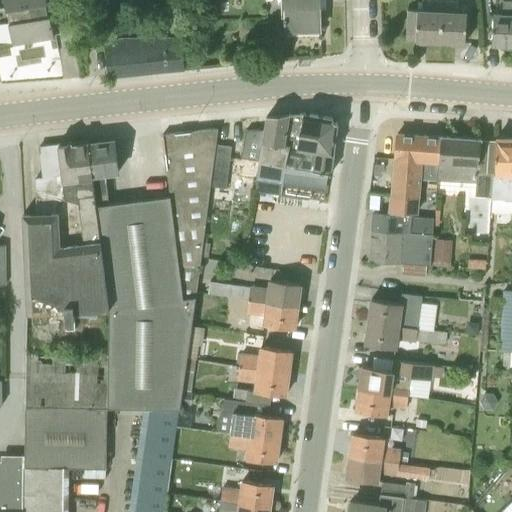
[(48,14),(46,2),(48,1),(47,0),(4,0),(13,44),(54,36),(50,14),(48,14)]
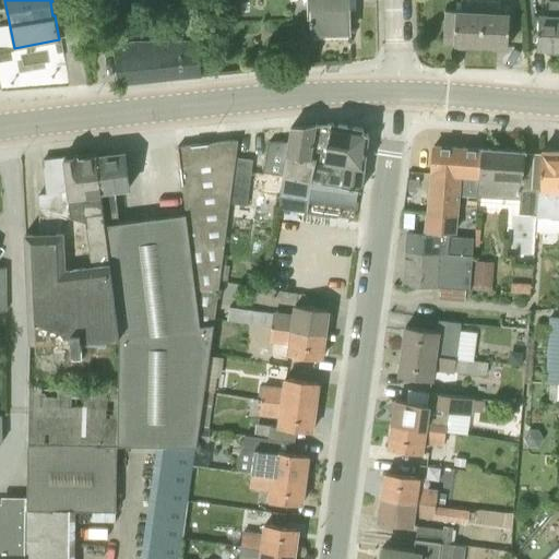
[(349,33),(348,0),(311,0),(312,34),(349,33)]
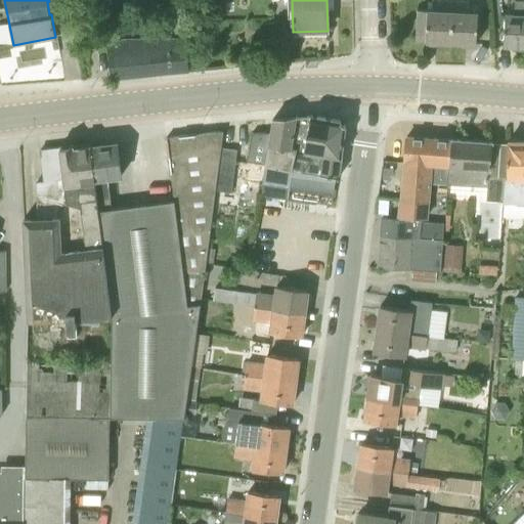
[(417,41),(451,43),(453,0),(449,0),(432,0),(432,10),(418,9),(417,41)]
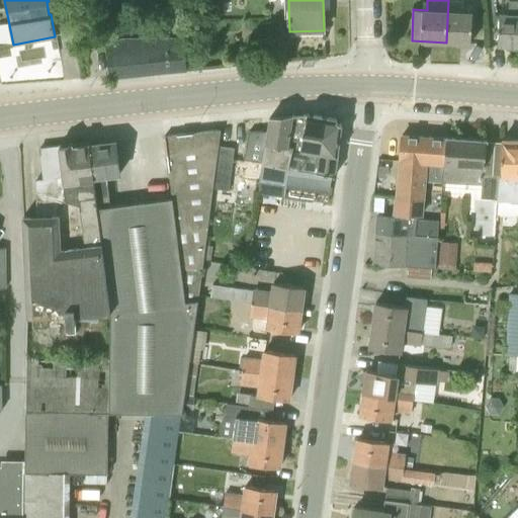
[(448,0),(446,42),(470,44),(472,12),(468,12),(468,1),(448,0)]
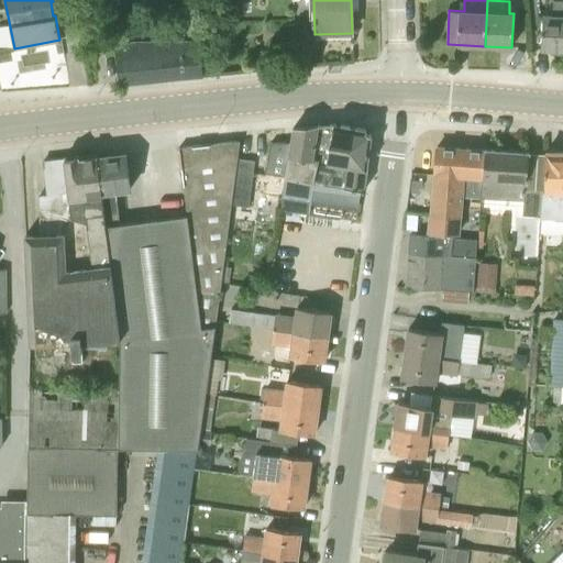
[(540,48),(562,50),(562,0),(553,0),(552,15),(539,14),(538,32),(541,32),(540,48)]
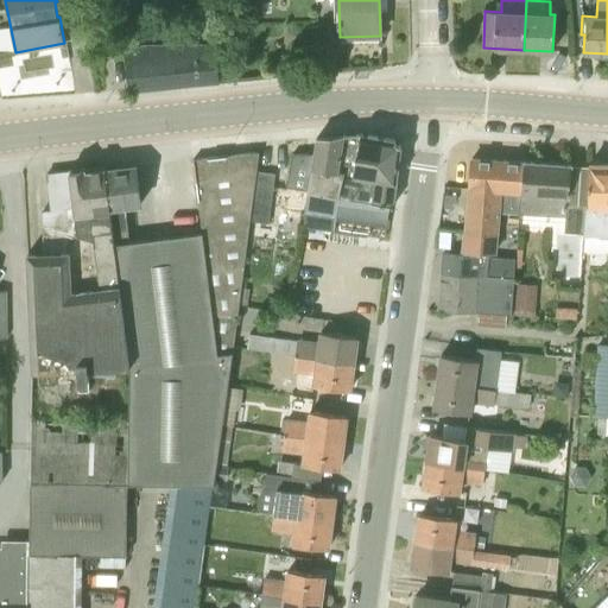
[(130,90),(221,81),(217,44),(213,7),(191,8),(194,45),(149,45),(125,50),(130,90)]
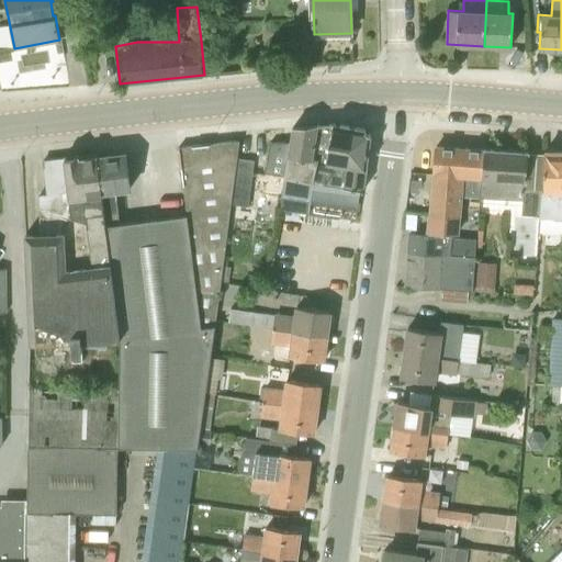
[(318,158),(313,182),(363,189),(371,134),(364,128),(334,123),(317,125),(313,158),(318,158)]
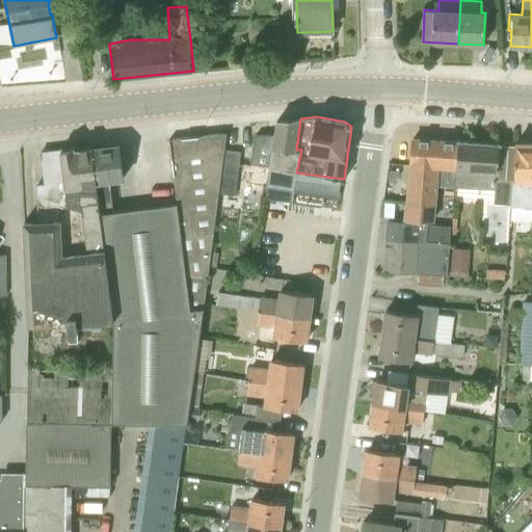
[(266,186),(270,167),(296,173),(301,150),(296,150),(300,118),(277,121),(270,157),(256,155),(250,184),(263,186),(266,186)]
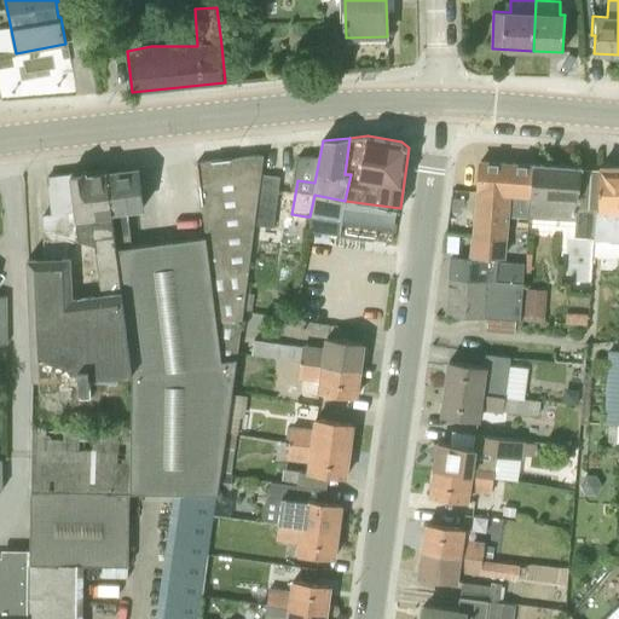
[(220,472),(226,433),(231,394),(237,358),(254,225),(261,174),(264,155),(197,162),(206,236),(132,246),(116,248),(131,374),(129,429),(129,492),(180,493),(217,493),(218,487),(220,473),(220,472)]
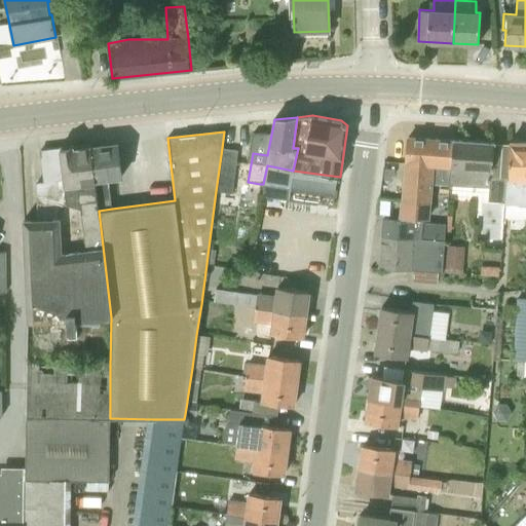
[(408,138),(406,161),(434,163),(433,180),(450,181),(451,165),(453,140),(408,138)]
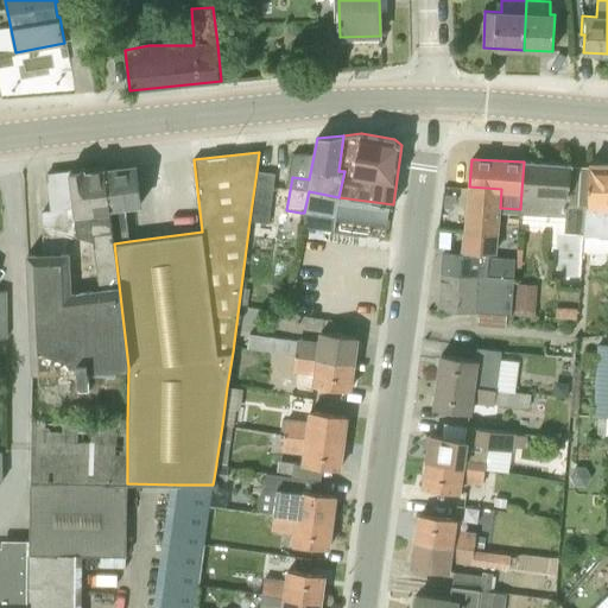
[(571,165),(524,162),(521,191),(520,209),(520,214),(565,216),(564,233),(583,234),(586,204),(569,203),(571,165)]
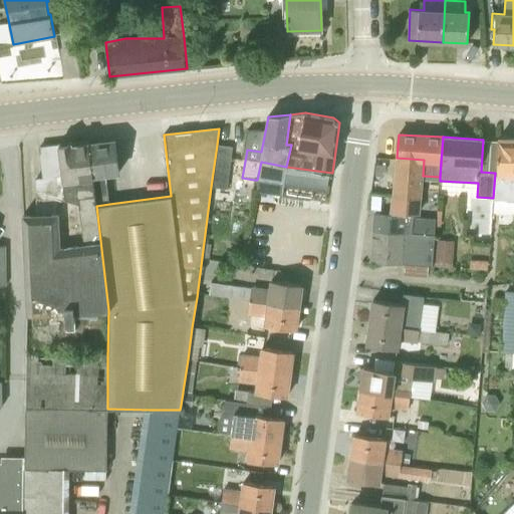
[(496,174),(495,173),(493,198),(492,216),(503,217),(504,213),(513,213),(513,138),(498,138),(498,174),(496,174)]
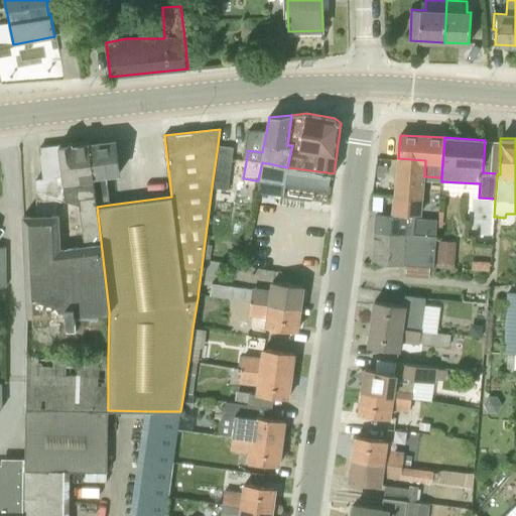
[(97,207),(110,205),(107,182),(106,182),(105,174),(120,172),(115,140),(89,143),(97,207)]
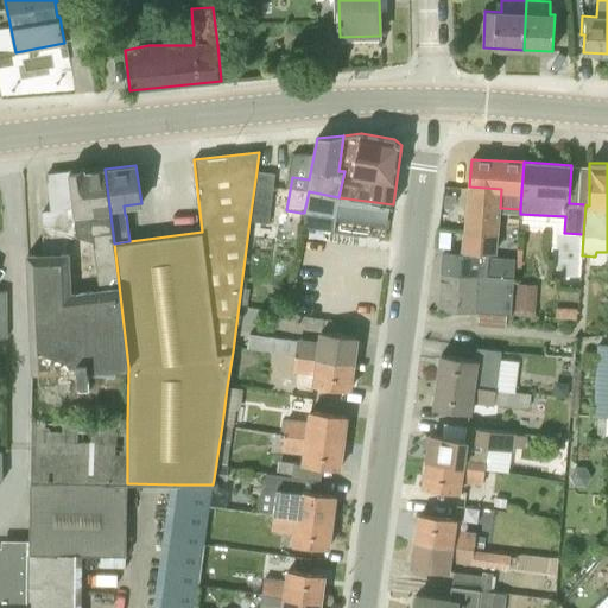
[(114,244),(105,169),(105,166),(46,175),(52,211),(42,211),(43,253),(27,253),(31,329),(32,369),(75,368),(76,392),(89,392),(89,367),(94,367),(94,377),(116,377),(116,367),(128,367),(114,244)]
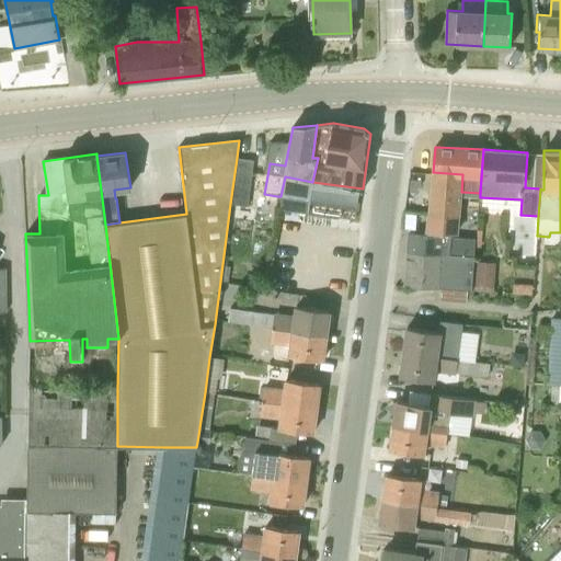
[(254,160),(237,158),(230,204),(248,206),(254,160)]
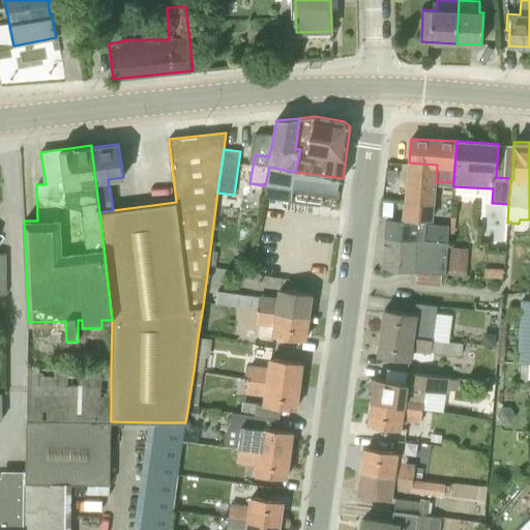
[(436,181),(437,165),(409,163),(406,200),(434,203),(436,181)]
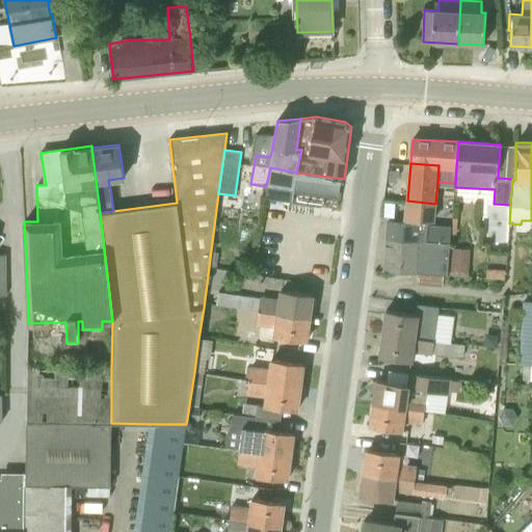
[(293,190),(296,173),(270,167),(266,186),(293,190)]
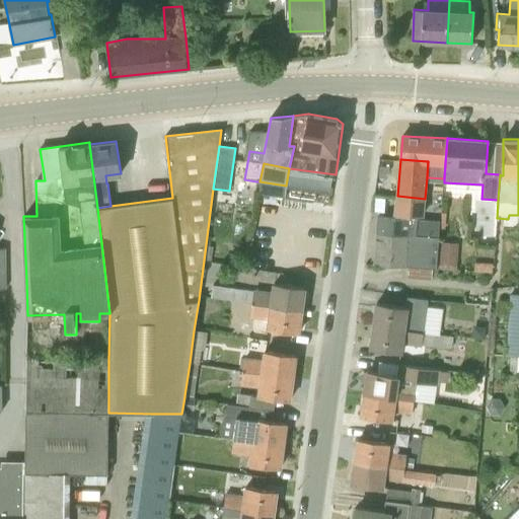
[(379,176),(383,176),(388,172),(389,166),(379,166),(379,176)]
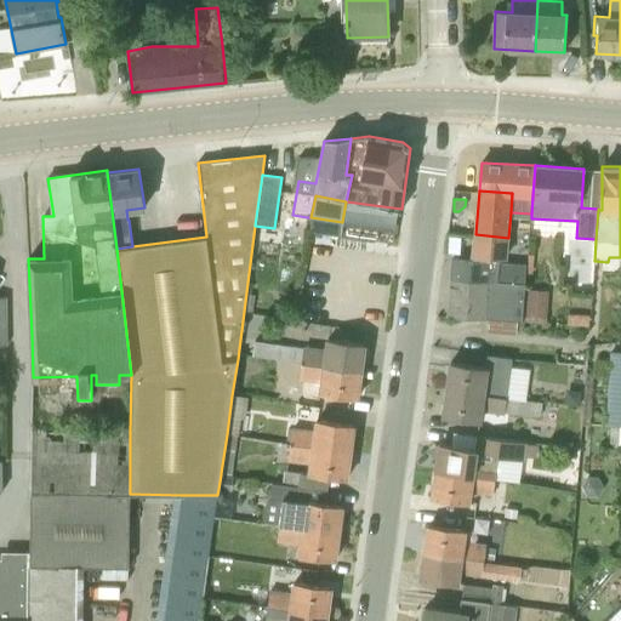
[(340,238),(342,223),(312,218),(308,233),(340,238)]
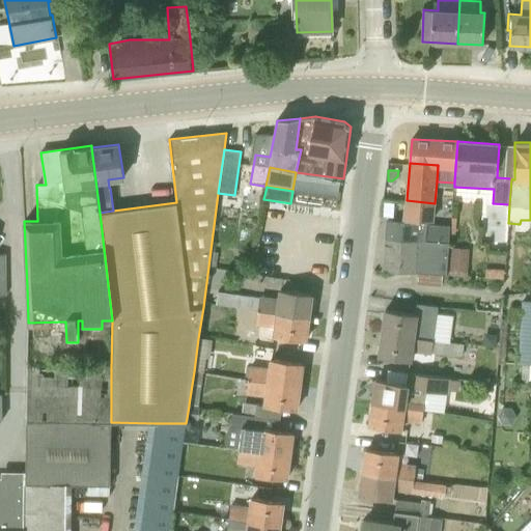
[(426,241),(428,241),(429,221),(434,221),(435,203),(407,200),(404,222),(387,221),(386,239),(426,242),(426,241)]
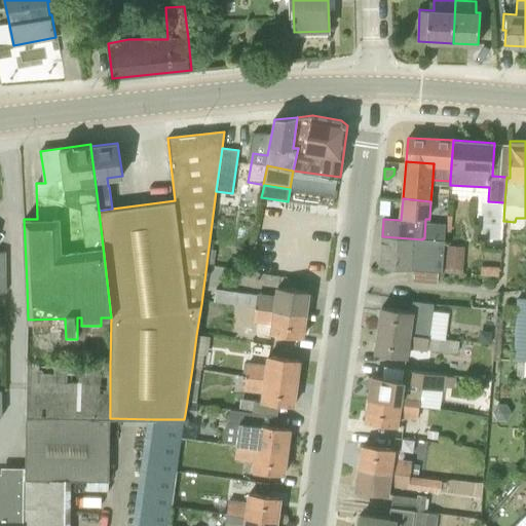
[(433,239),(424,238),(422,238),(422,239),(382,236),(379,268),(442,272),(445,240),(433,239)]
